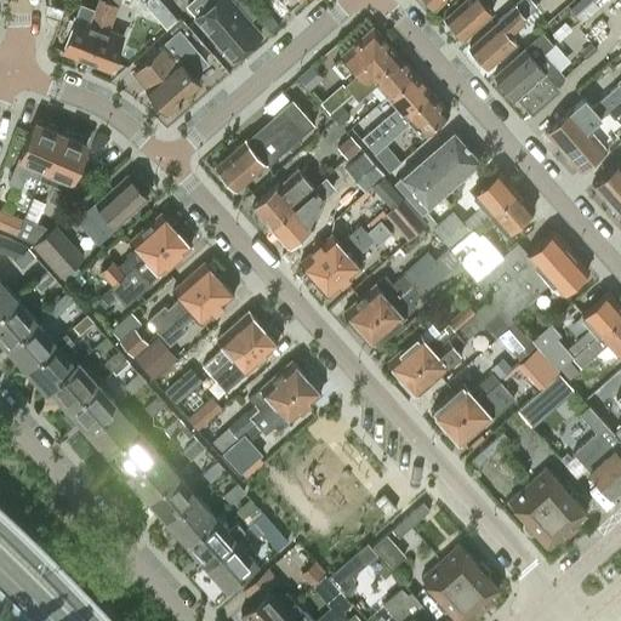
[(85,60),(109,0),(107,0),(97,0),(90,22),(74,16),(73,20),(69,18),(66,28),(69,29),(61,50),(85,60)]
